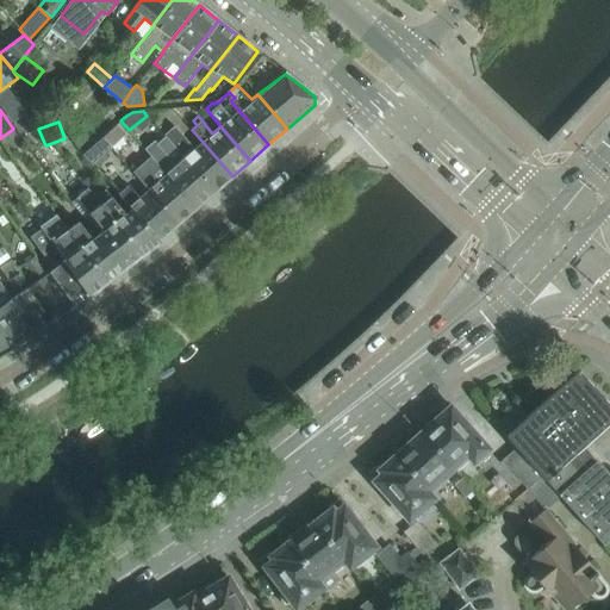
[(111,147),(124,135),(117,125),(103,137),(111,147)]
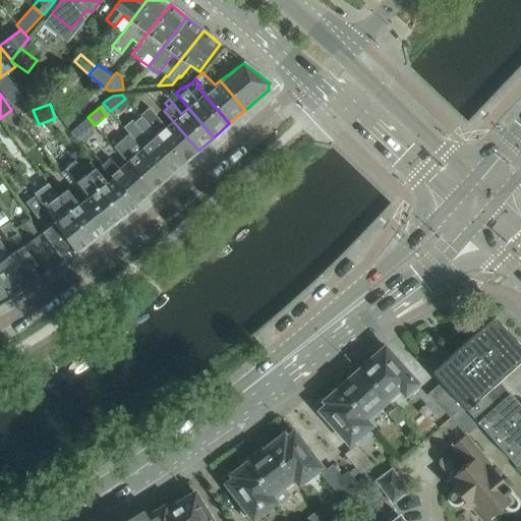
[(173,121),(167,127),(149,108),(140,115),(142,117),(183,164),(198,151),(173,121)]
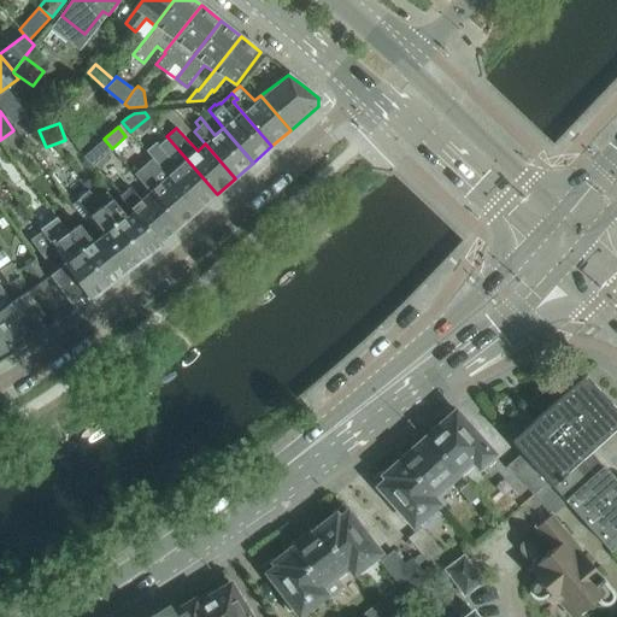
[(92,165),(112,148),(104,139),(83,157),(92,165)]
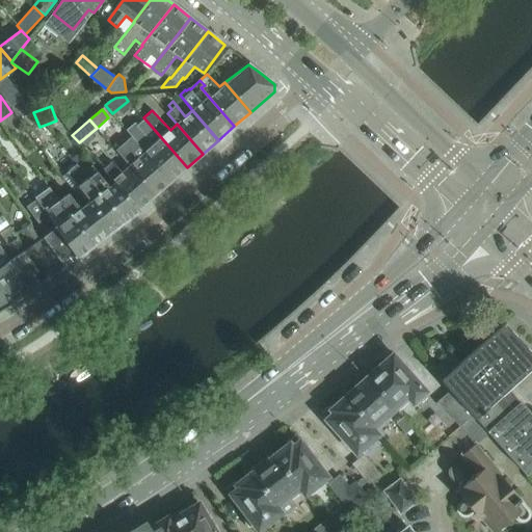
[(134,123),(127,130),(133,137),(171,181),(187,167),(145,120),(137,126),(134,123)]
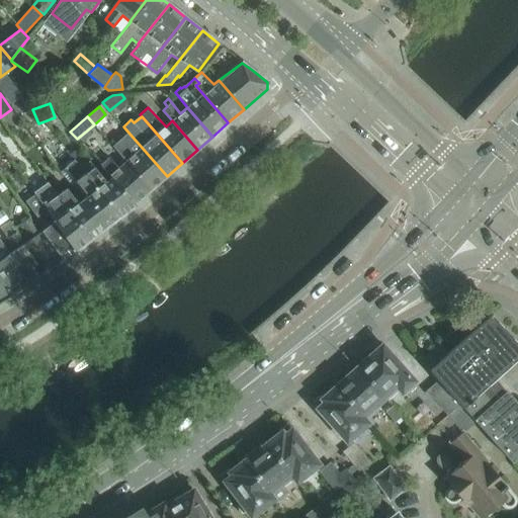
[(130,134),(113,147),(125,161),(151,190),(167,176),(130,134)]
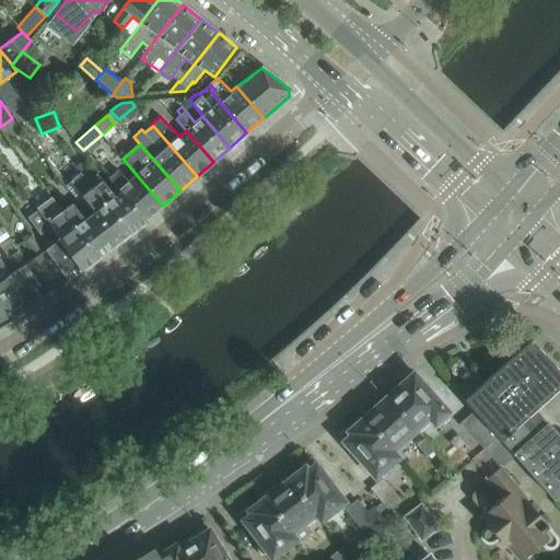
[(163,206),(136,174),(128,181),(118,170),(109,177),(120,191),(146,221),(163,206)]
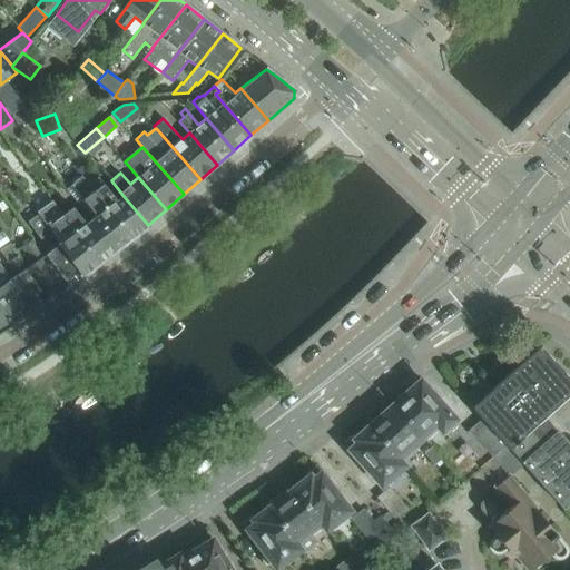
[(148,225),(123,195),(117,199),(98,177),(89,184),(82,175),(80,177),(130,238),(148,225)]
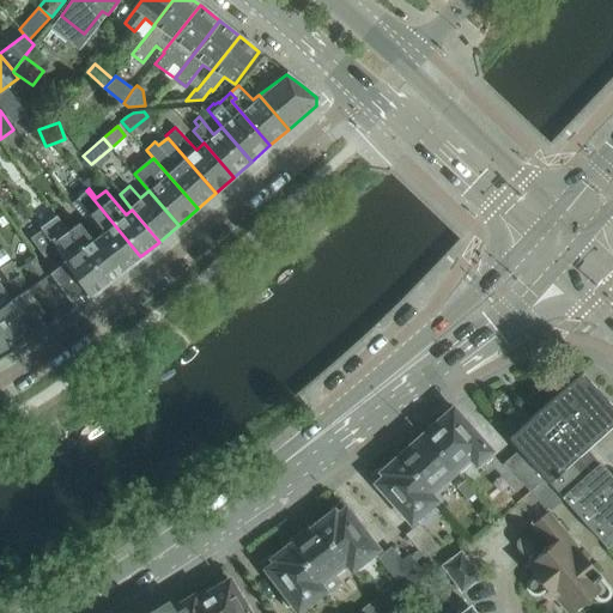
[(140,256),(86,190),(70,202),(97,237),(123,269),(140,256)]
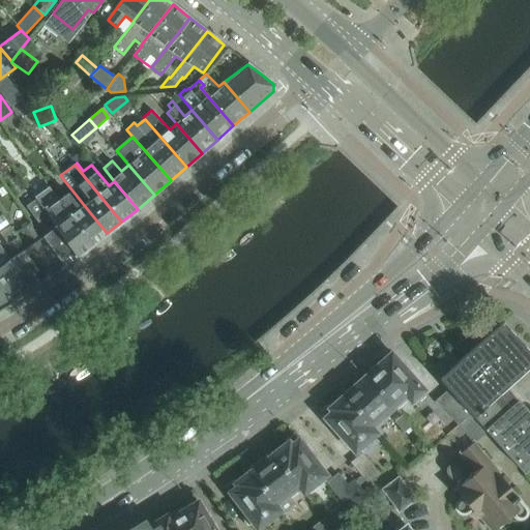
[(49,187),(35,198),(36,200),(79,256),(91,245),(58,200),(49,187)]
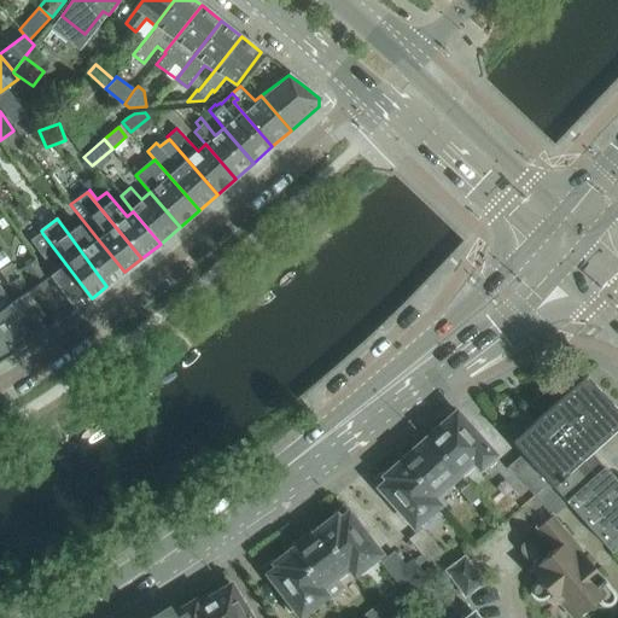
[(124,272),(98,239),(94,242),(80,225),(68,233),(106,286),(124,272)]
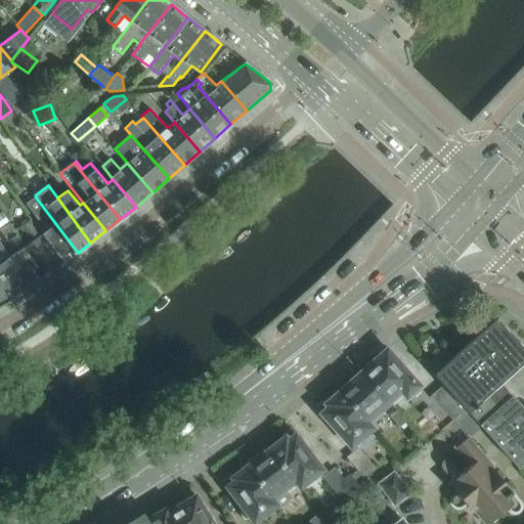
[(27,204),(38,219),(46,230),(40,235),(39,235),(60,265),(64,262),(78,253),(36,198),(27,204)]
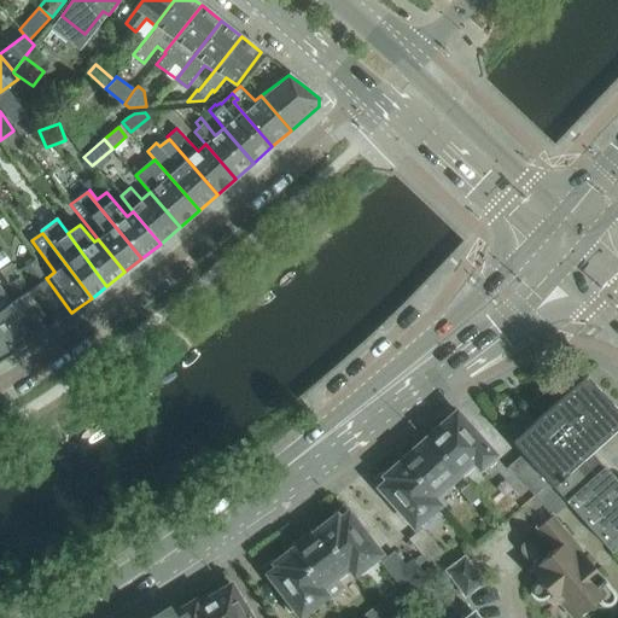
[(46,278),(47,278),(35,260),(24,267),(36,285),(29,290),(53,326),(71,313),(46,278)]
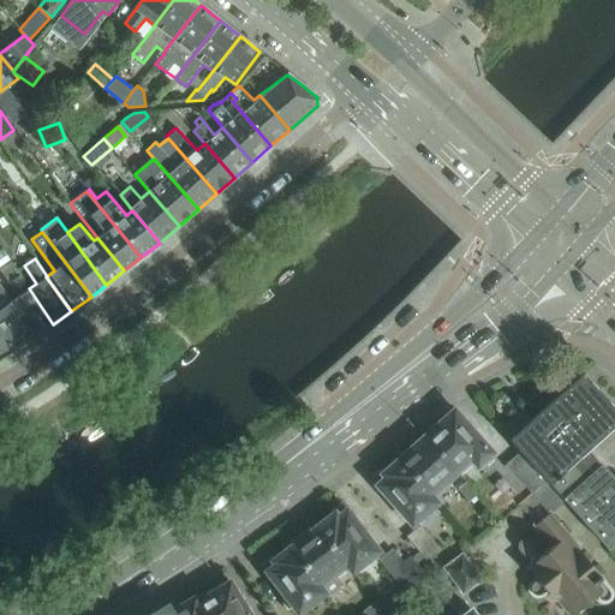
[(53,324),(29,288),(11,262),(0,269),(18,297),(11,302),(34,336),(53,324)]
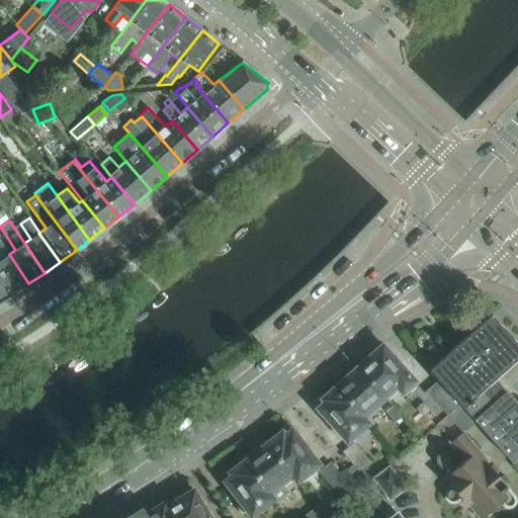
[(0,240),(0,280),(10,296),(11,295),(28,283),(9,255),(0,240)]
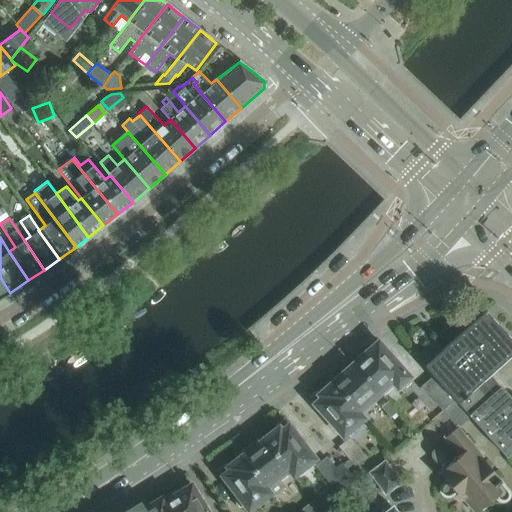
[(0,298),(3,297),(10,293),(0,277),(0,298)]
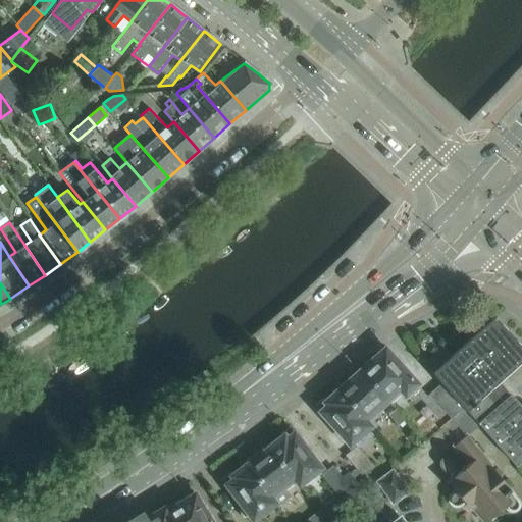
[(451,356),(446,351),(441,346),(423,362),(432,372),(431,373),(440,384),(463,408),(463,409),(479,425),(510,461),(521,450),(521,410),(498,383),(521,361),(521,349),(493,318),(451,356)]
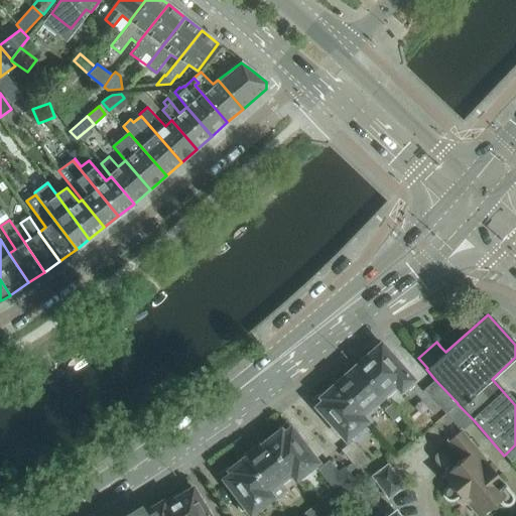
[(358,365),(357,367),(382,394),(394,383),(401,389),(411,380),(380,346),(369,356),(364,356),(358,361),(358,365)]
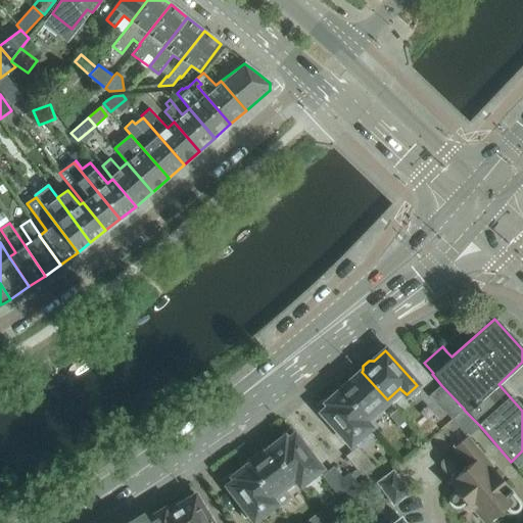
[(364,420),(387,399),(362,372),(349,382),(345,382),(340,387),(339,391),(364,420)]
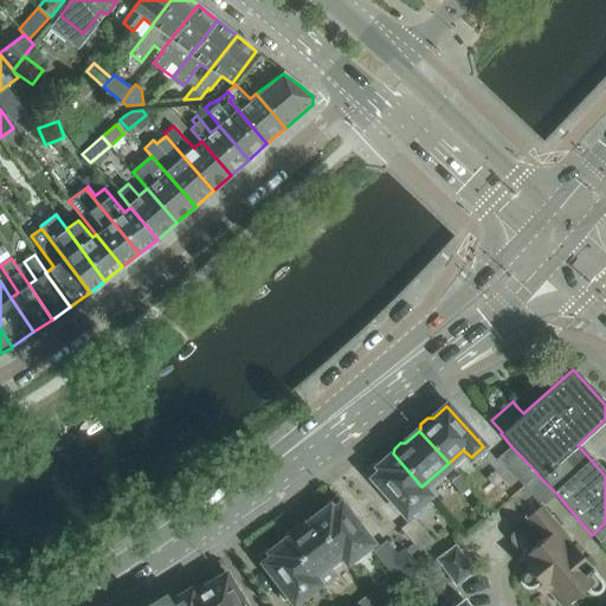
[(498,457),(523,485),(537,474),(511,446),(498,457)]
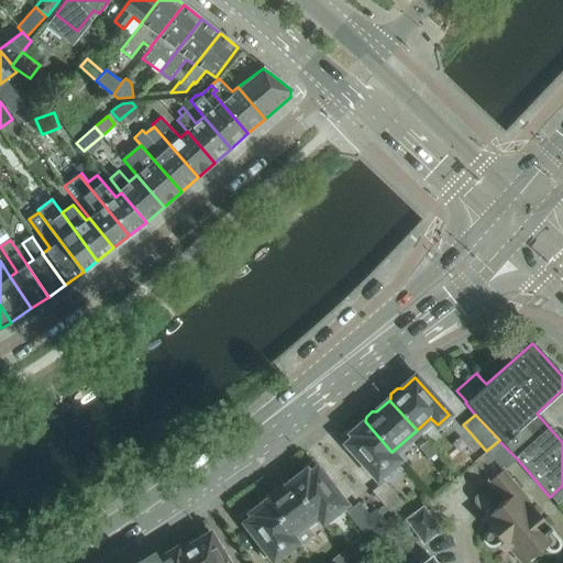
[(392,452),(365,421),(351,434),(348,431),(340,438),(376,478),(398,459),(392,452)]
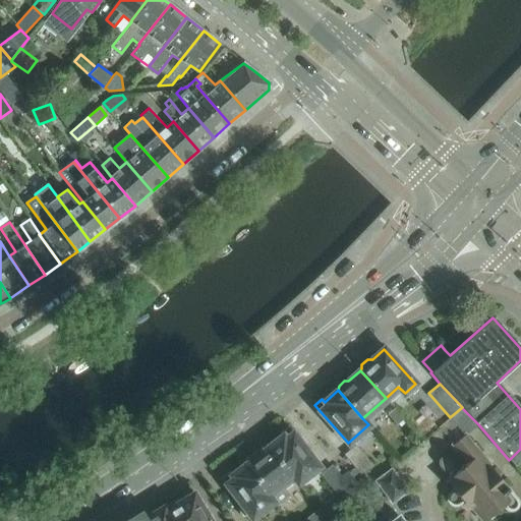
[(450,418),(439,427),(445,435),(457,425),(464,433),(465,436),(478,424),(462,408),(462,407),(450,417),(450,418)]
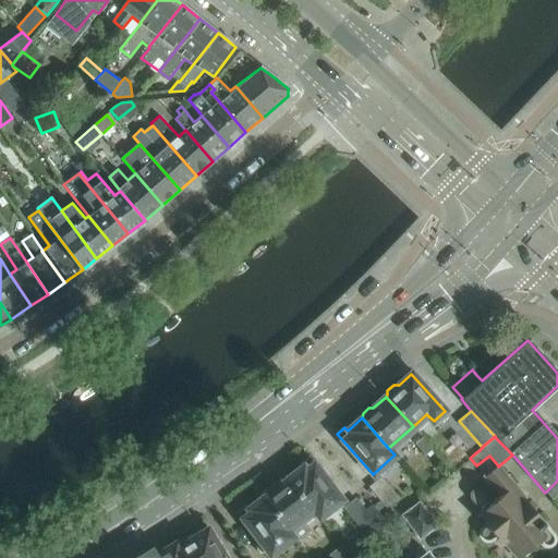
[(424,437),(416,444),(425,455),(434,448),(424,437)]
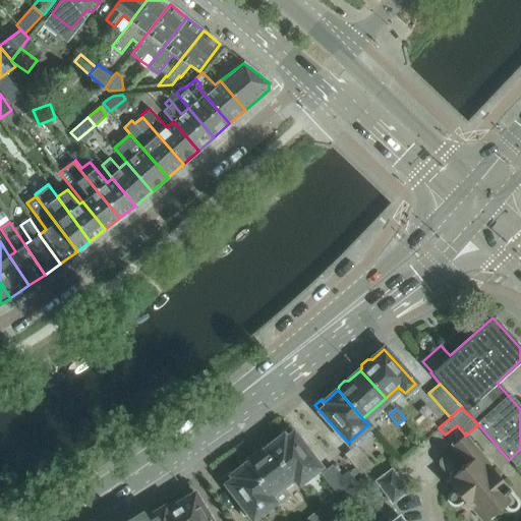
[(319,467),(288,426),(280,432),(282,436),(271,446),(293,475),(298,482),(319,467)]
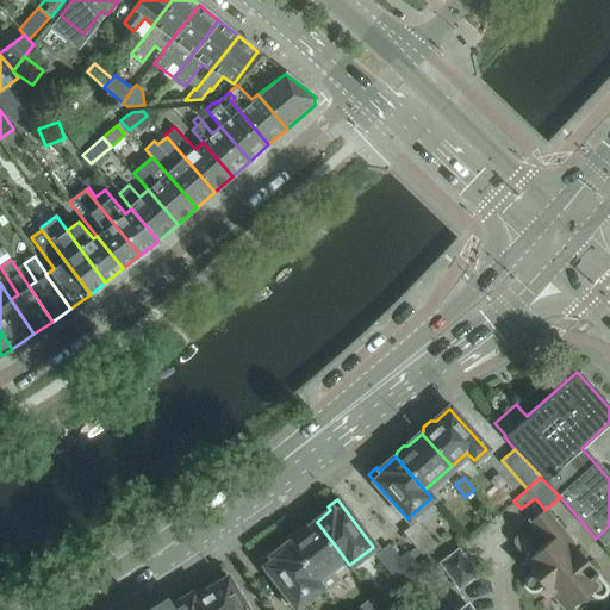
[(545,510),(543,508),(540,510),(537,510),(533,514),(533,516),(528,520),(531,523),(531,527),(534,530),(536,529),(547,542),(537,551),(526,536),(524,535),(521,535),(518,535),(516,536),(515,540),(515,542),(515,545),(526,558),(522,561),(533,574),(528,579),(527,580),(527,584),(527,586),(528,587),(529,589),(531,590),(536,590),(543,584),(565,609),(568,609),(590,592),(592,596),(593,597),(596,597),(597,598),(599,597),(602,597),(603,596),(604,593),(605,592),(605,591),(605,590),(605,589),(605,587),(604,585),(596,576),(597,574),(545,510)]
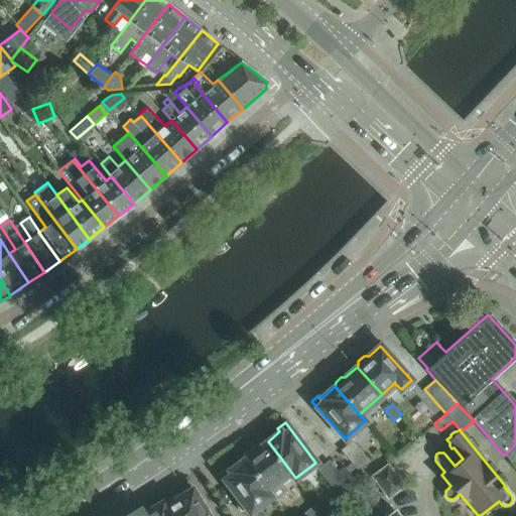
[(240,457),(239,458),(242,461),(265,490),(266,490),(270,497),(273,501),(287,491),(279,480),(290,471),(268,441),(256,450),(253,446),(240,457)]
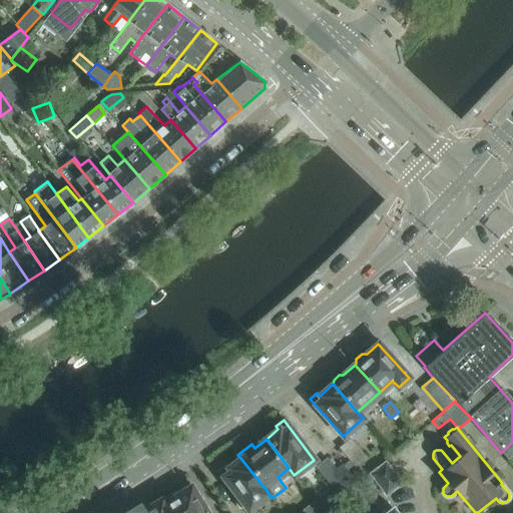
[(351,439),(340,447),(355,466),(366,457),(351,439)]
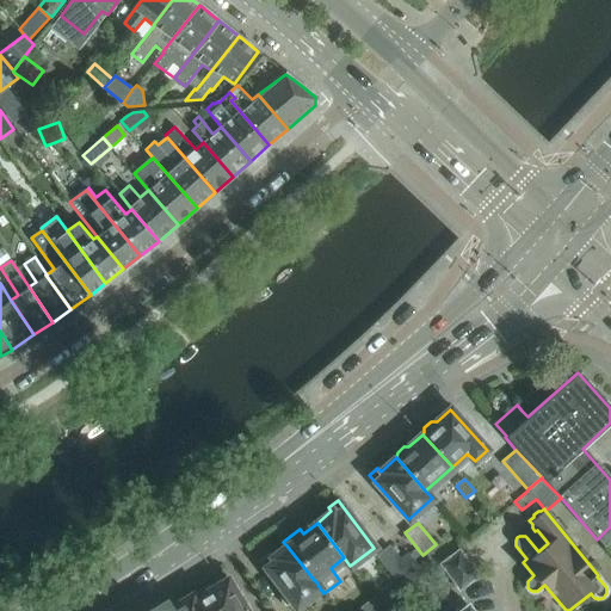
[(287,545),(271,557),(269,554),(259,561),(295,608),(320,588),(315,580),(314,580),(287,545)]
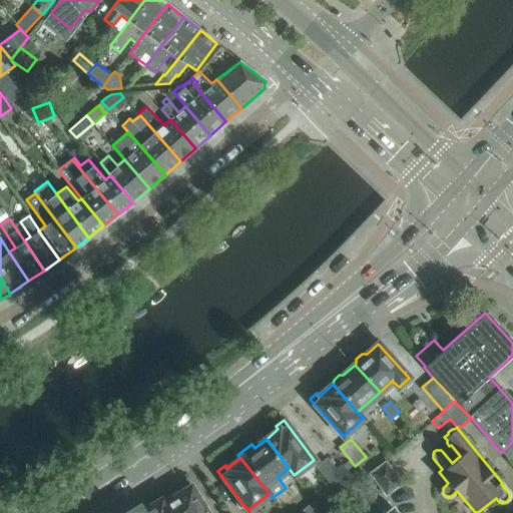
[(327,458),(317,466),(331,486),(338,481),(346,491),(357,482),(343,464),(337,469),(327,458)]
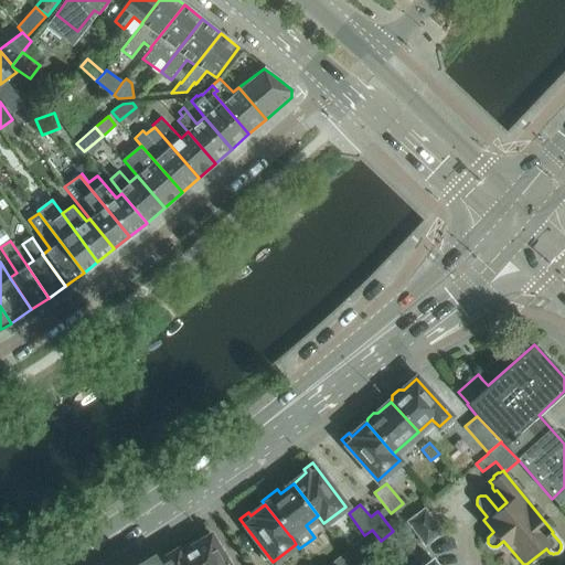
[(425,509),(408,521),(425,544),(443,532),(425,509)]
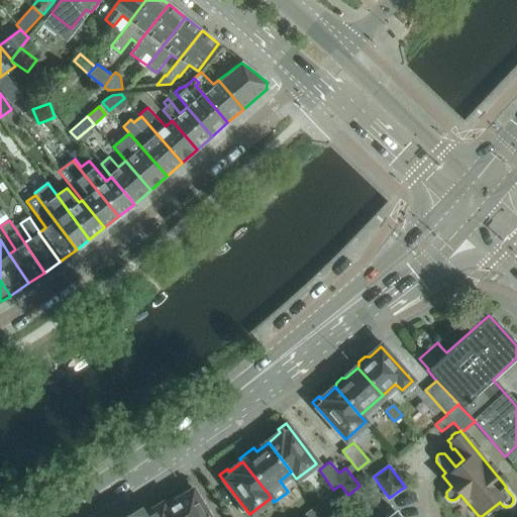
[(207,516),(193,491),(180,498),(178,495),(166,503),(174,516),(207,516)]
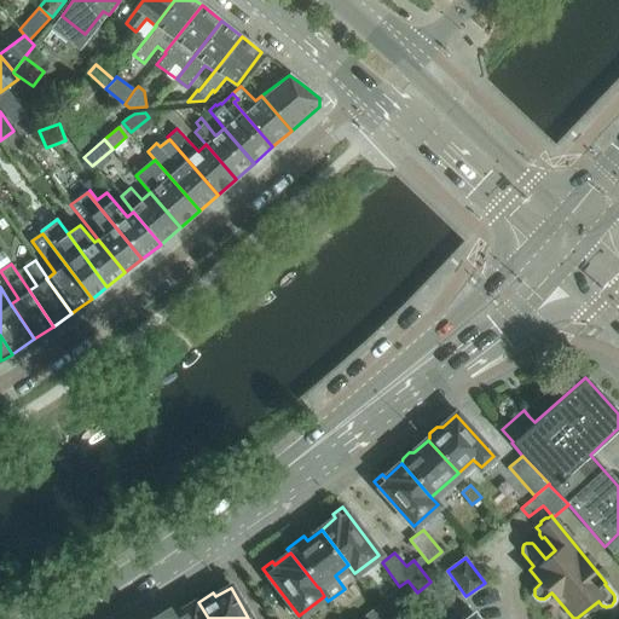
[(169,608),(152,618),(208,618),(198,602),(180,612),(178,607),(171,612),(169,608)]
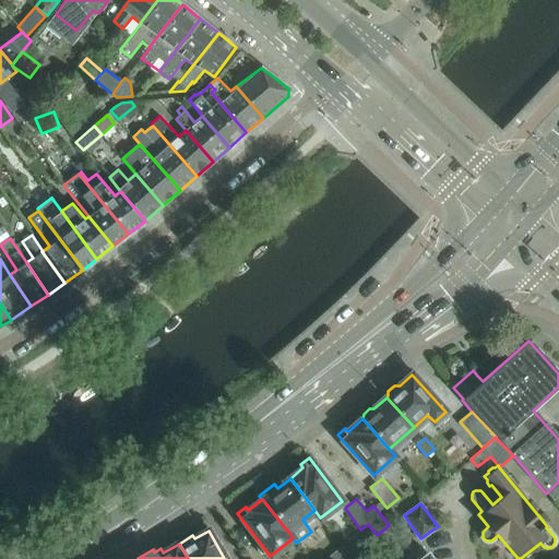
All buildings are outlined.
